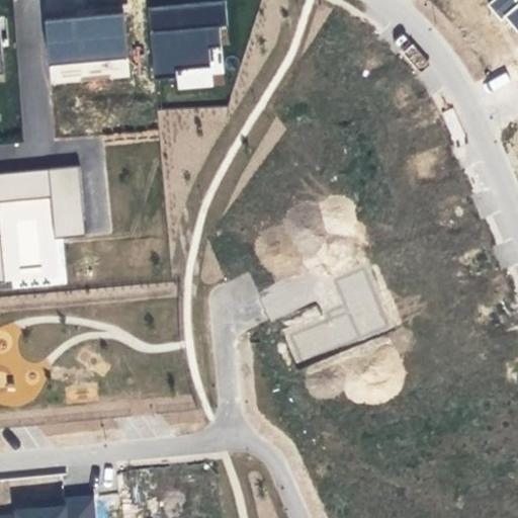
[(517,0),(492,0),(488,3),(501,19),(510,13),(516,21),(513,23),(517,30),(517,0)]
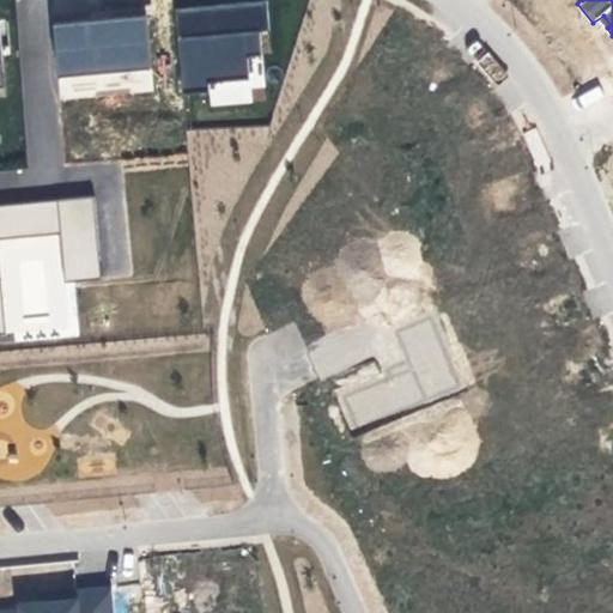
[(266,1),(175,8),(182,93),(208,91),(208,83),(249,79),(247,56),(261,55),(260,31),(269,30),(266,1)]
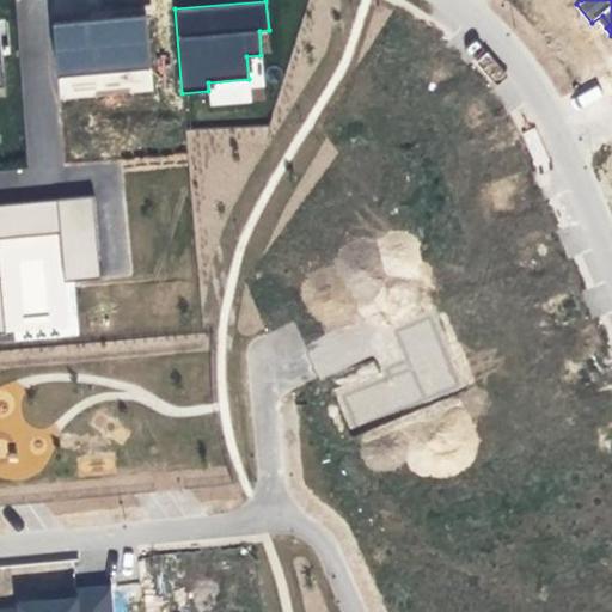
[(90,19),(54,23),(57,75),(151,67),(145,14),(152,13),(151,7),(89,12),(90,19)]
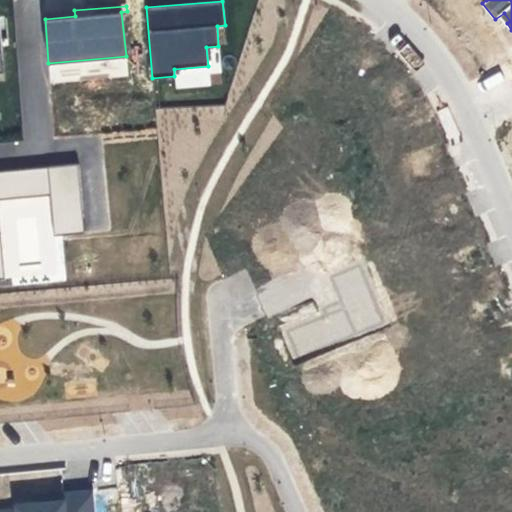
[(0,171),(0,279),(5,279),(0,230),(0,199),(48,195),(51,218),(52,235),(83,233),(82,215),(78,164),(0,171)]
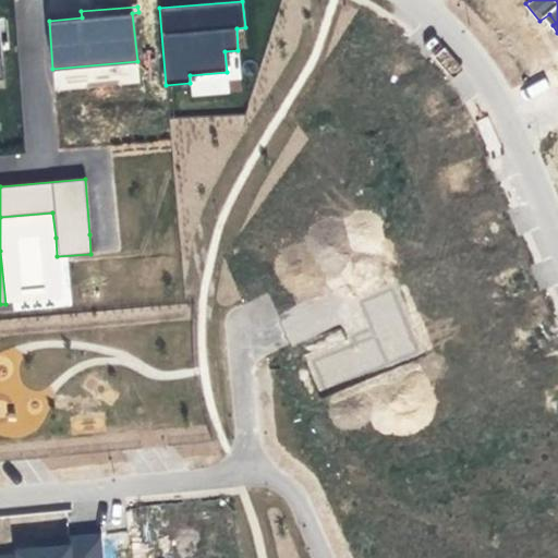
[(312,362),(324,391),(416,351),(391,290),(360,302),(373,336),(312,362)]
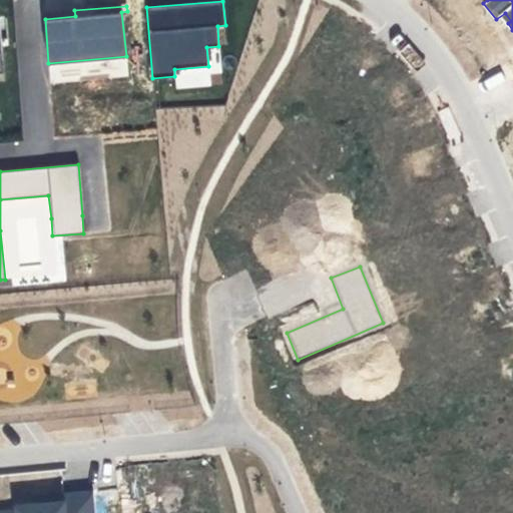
[(16,510),(0,511),(0,512),(94,512),(93,491),(37,496),(38,503),(16,505),(16,510)]
